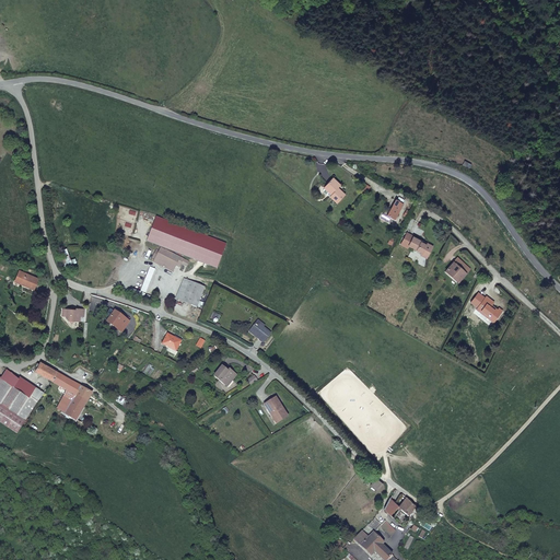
[(328,197),(336,202),(342,196),(337,189),(338,187),(330,181),(324,188),(328,194),(327,195),(328,196),(328,197)]
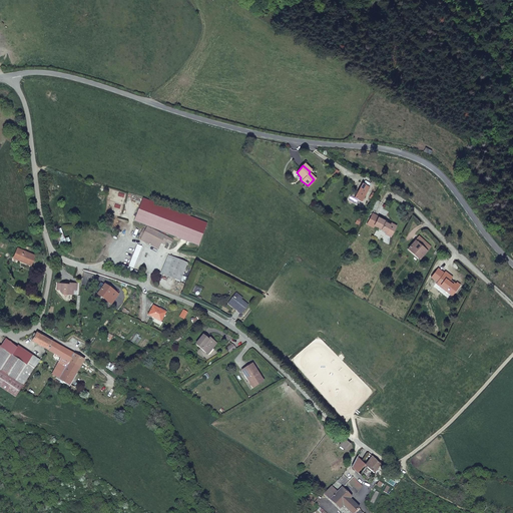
[(361,202),(369,187),(362,183),(354,198),(361,202)]
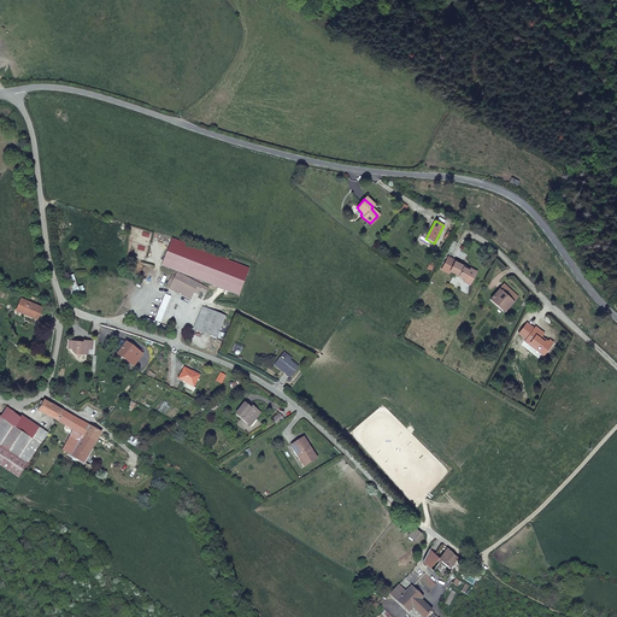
[(421,236),(418,242),(427,246),(429,241),(421,236)]
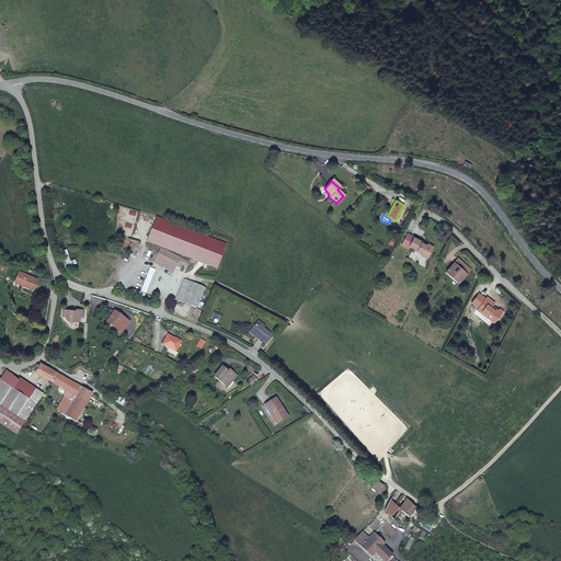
[(157,218),(147,242),(217,270),(226,245),(157,218)]
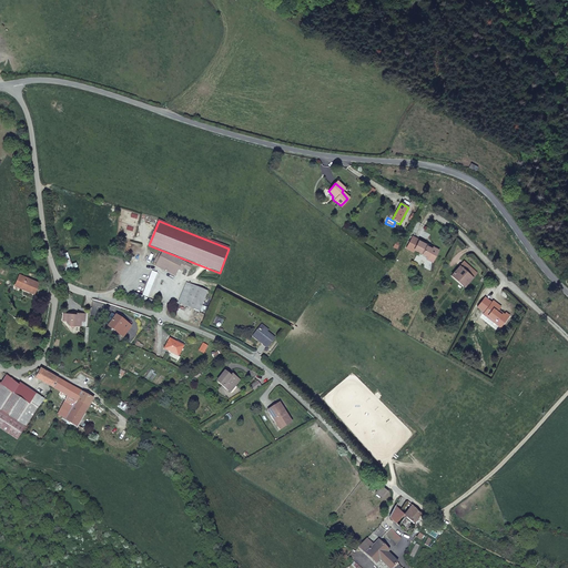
[(438,251),(432,247),(429,252),(425,250),(427,246),(418,242),(412,237),(405,250),(413,253),(414,252),(426,257),(425,260),(432,262),(438,251)]
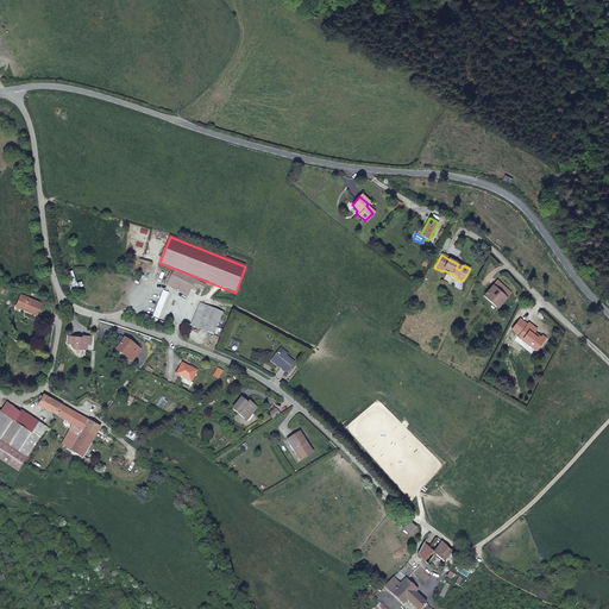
[(170,271),(165,280),(168,282),(174,284),(171,288),(187,295),(192,288),(195,280),(175,269),(173,272),(170,271)]
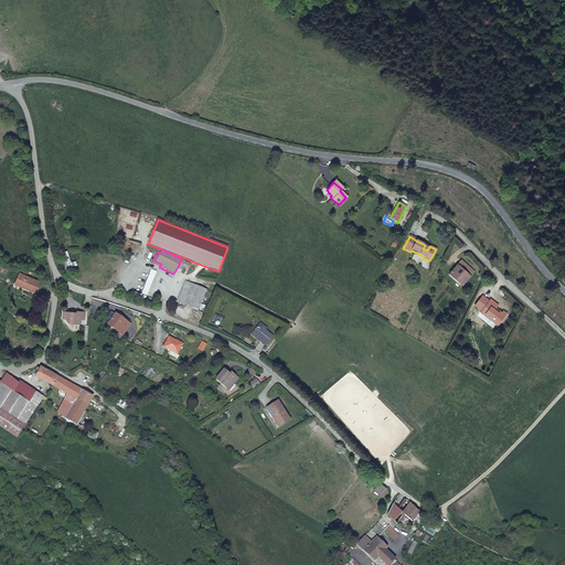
[(189,269),(191,264),(183,260),(182,266),(189,269)]
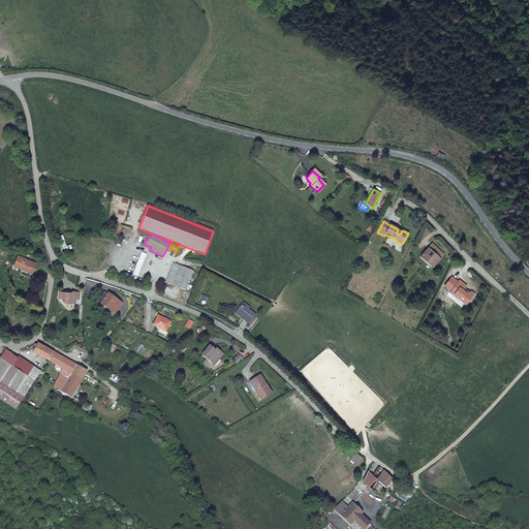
[(428,247),(421,256),(432,267),(440,257),(428,247)]
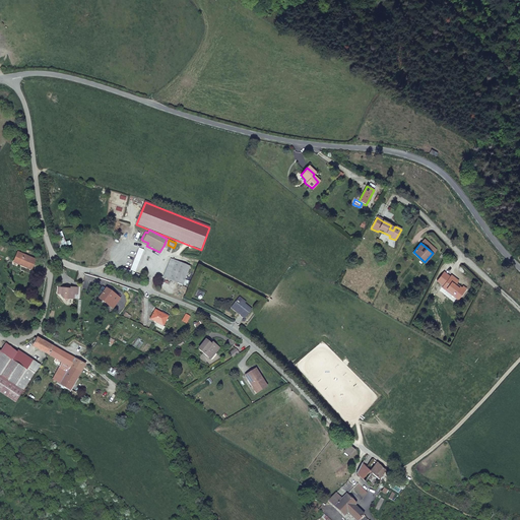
[(142,250),(139,248),(130,270),(134,271),(142,250)]
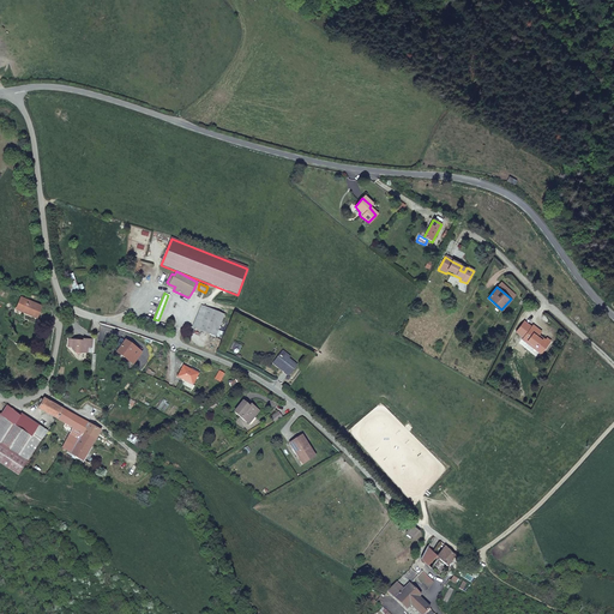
[(23,312),(38,317),(42,306),(22,298),(18,307),(24,309),(23,312)]
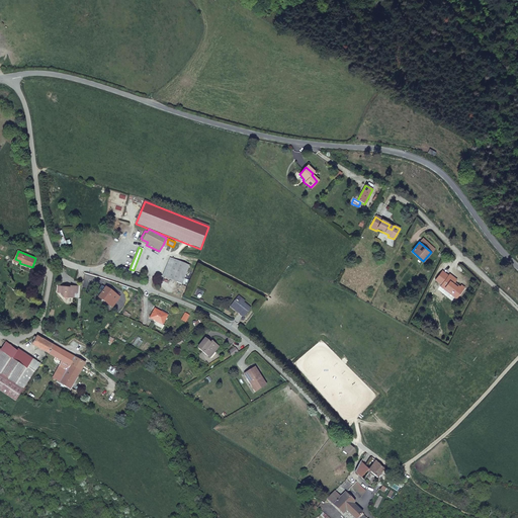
[(164,277),(172,259),(170,259),(163,276),(164,277)]
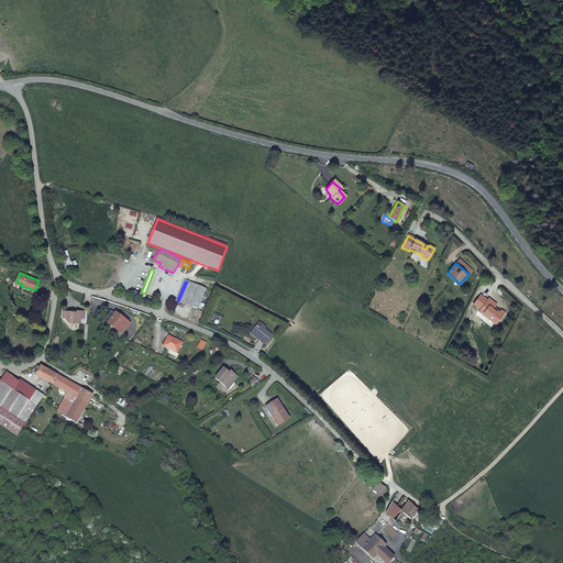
[(206,289),(187,282),(178,301),(198,309),(206,289)]
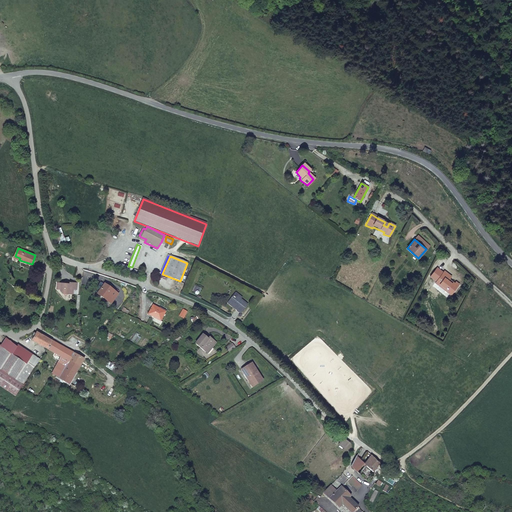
[(443,288),(449,293),(456,284),(452,281),(449,278),(448,280),(446,278),(447,277),(449,274),(442,268),(433,279),(436,282),(438,282),(444,287),(443,288)]
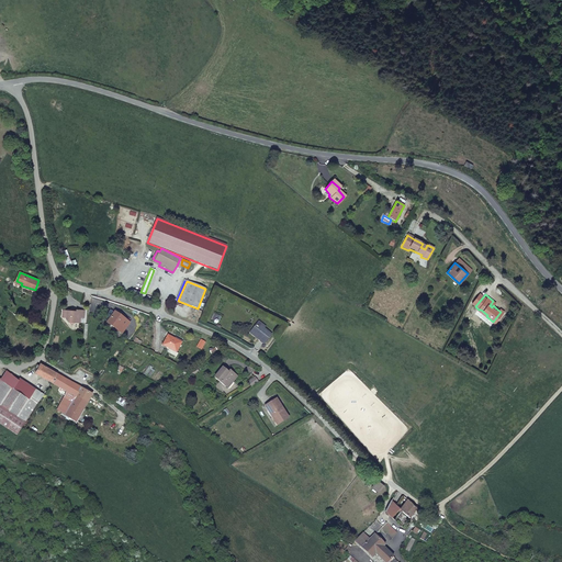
[(87,310),(78,308),(78,310),(74,310),(65,308),(64,315),(68,316),(68,317),(70,321),(81,322),(81,321),(82,316),(87,317),(87,310)]
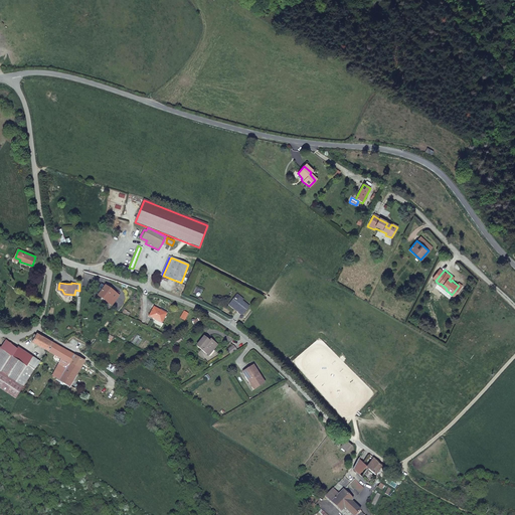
[(97,296),(104,286),(100,283),(93,293),(97,296)]
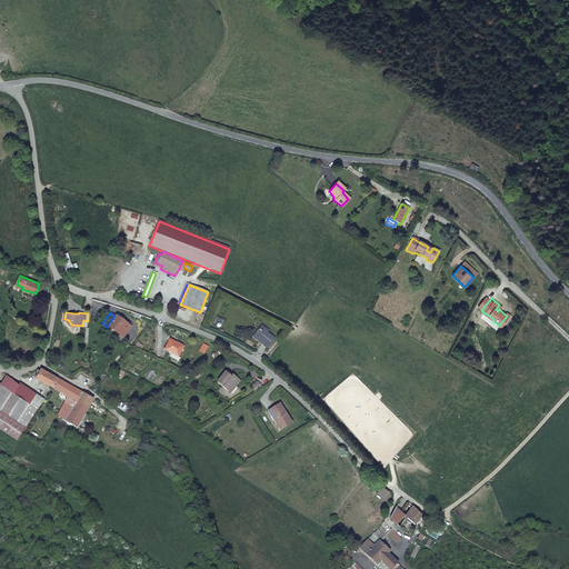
[(131,328),(115,316),(107,327),(123,339),(131,328)]
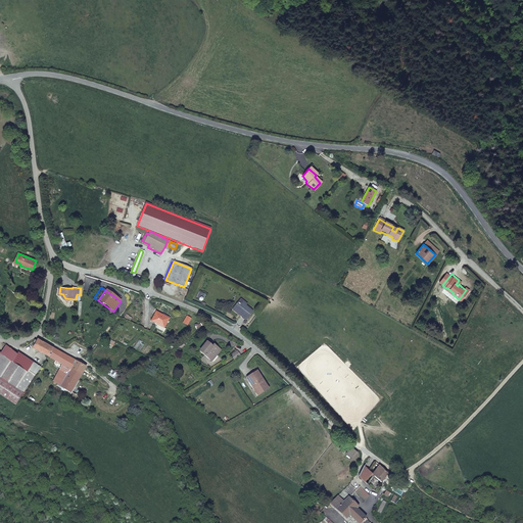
[(239,313),(238,315),(245,320),(252,312),(246,306),(247,304),(241,299),(234,308),(239,313)]
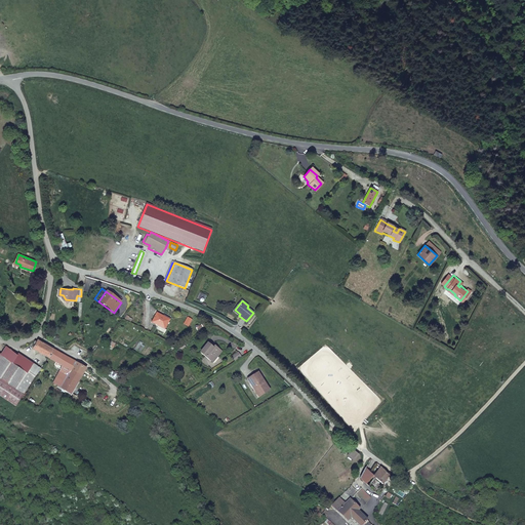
[(157,315),(153,324),(165,330),(170,321),(162,317),(157,315)]
